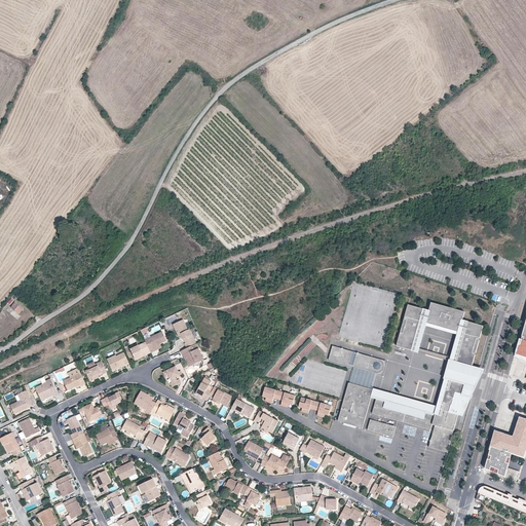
[(15,303),(10,307),(14,310),(19,314),(23,309),(15,303)]
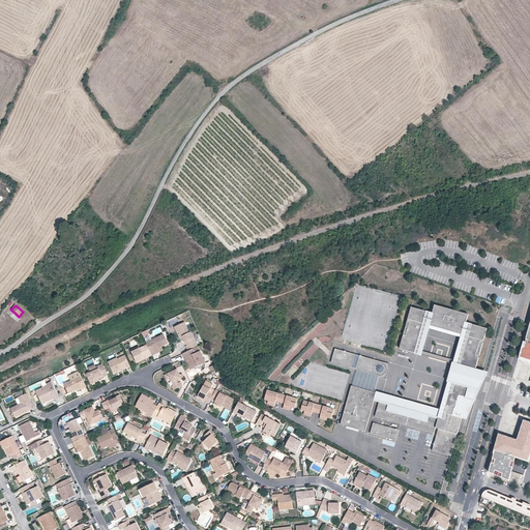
[(400,349),(416,354),(419,342),(409,339),(409,336),(417,339),(418,335),(421,336),(422,331),(419,330),(420,326),(413,324),(413,322),(424,325),(428,313),(411,307),(400,349)]
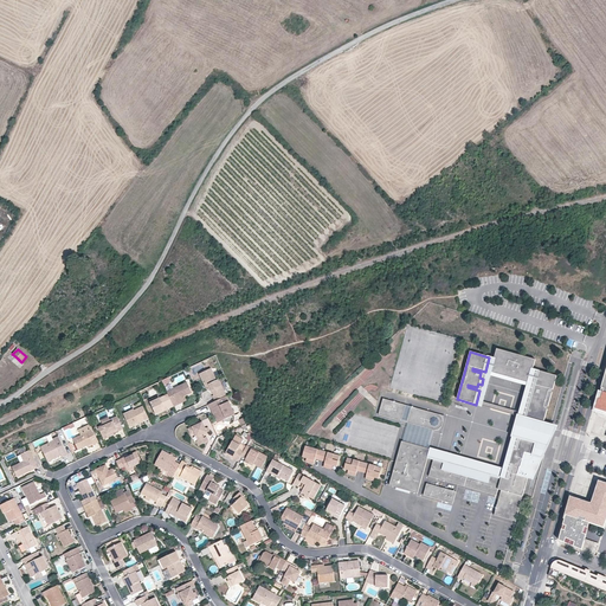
[(529,387),(534,371),(536,363),(497,352),(495,359),(490,376),(529,387)]
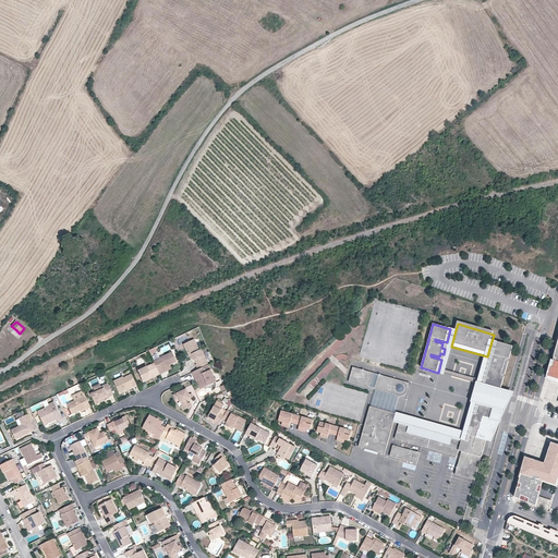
[(451,347),(456,330),(450,329),(447,342),(435,339),(435,341),(443,343),(441,348),(445,349),(444,354),(440,353),(439,356),(431,354),(431,356),(441,360),(438,373),(444,375),(451,347)]
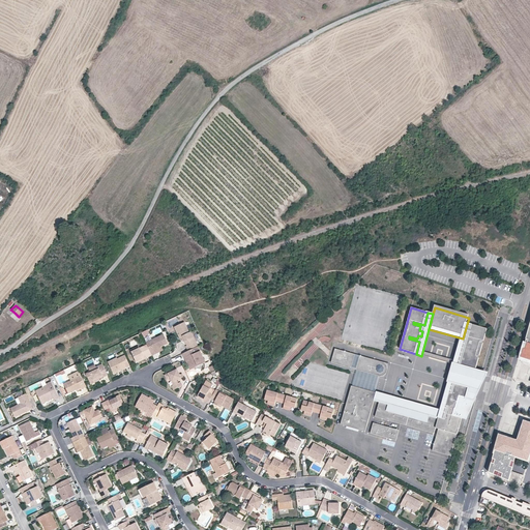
[(198,347),(192,332),(189,333),(184,323),(176,327),(181,336),(183,336),(186,344),(187,346),(186,346),(188,351),(198,347)]
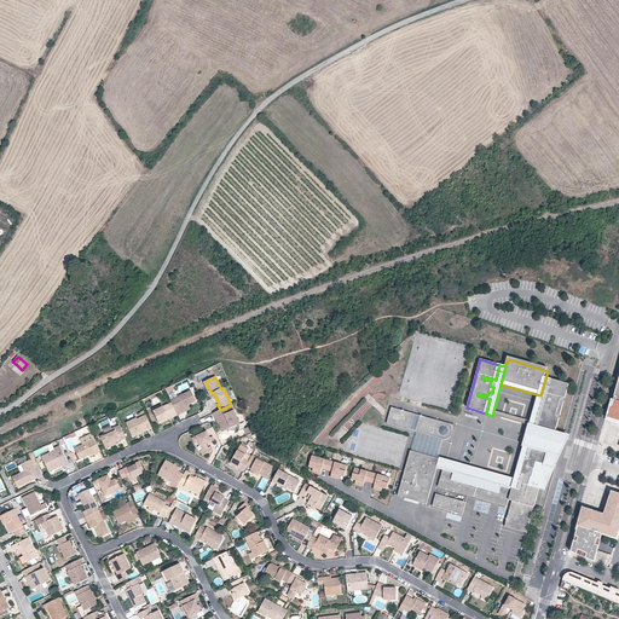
[(451,472),(456,473),(455,480),(498,492),(501,485),(513,489),(509,501),(513,502),(515,503),(531,447),(550,453),(541,490),(544,491),(554,472),(571,438),(556,434),(537,428),(541,415),(554,418),(554,415),(545,412),(547,408),(543,408),(545,401),(549,403),(550,398),(559,400),(560,398),(547,394),(551,381),(545,379),(541,395),(538,405),(515,482),(482,473),(440,461),(437,469),(444,472),(449,473),(447,474),(450,474),(451,472)]
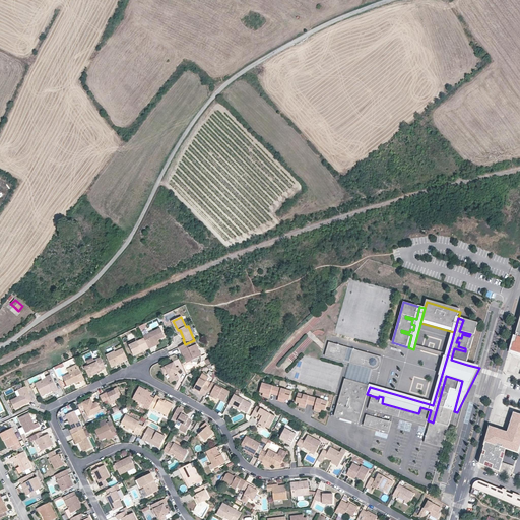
[(467,365),(479,324),(463,320),(459,331),(470,334),(469,336),(462,334),(461,338),(458,337),(456,342),(459,342),(458,346),(465,348),(465,351),(454,348),(451,360),(467,365)]
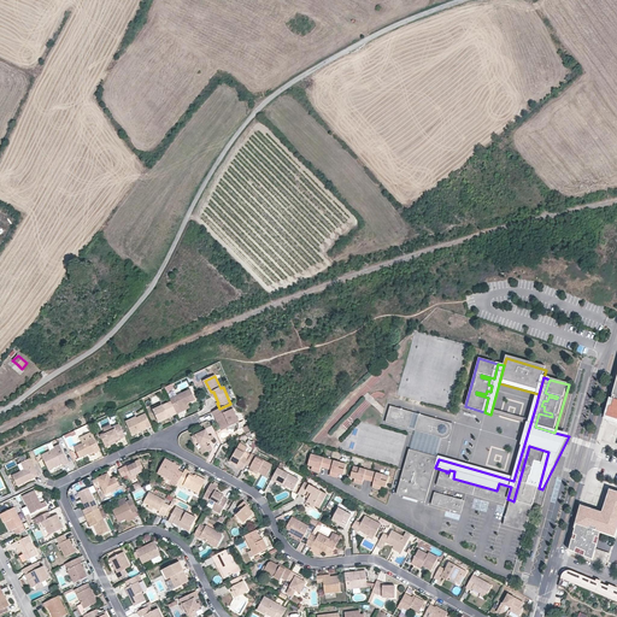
[(210,397),(217,400),(213,392),(211,392),(205,381),(203,381),(210,397)]
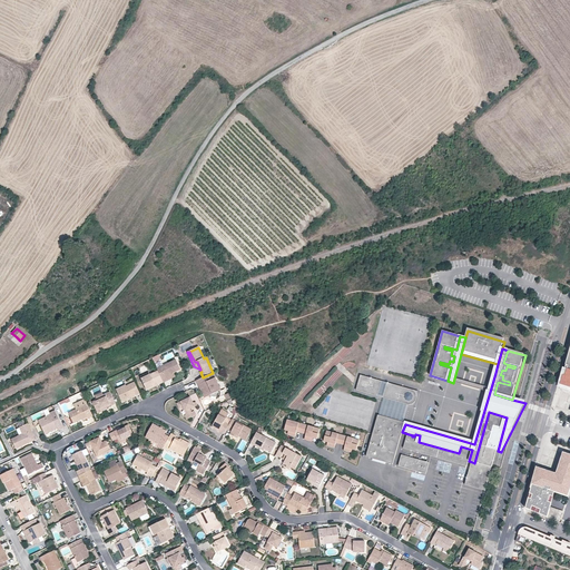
[(176,360),(157,369),(158,371),(163,381),(167,379),(167,376),(169,375),(169,374),(174,372),(174,373),(180,370),(176,360)]
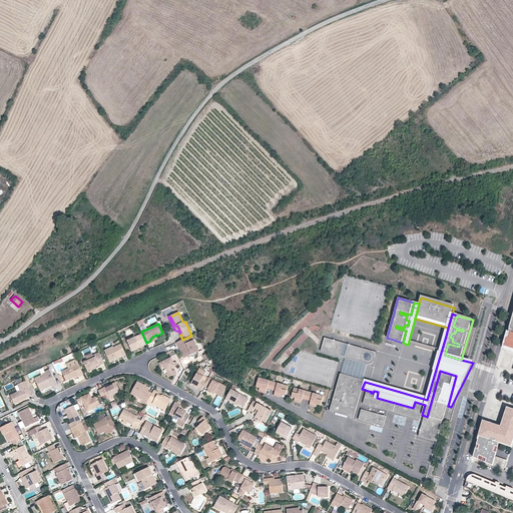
[(146,343),(142,334),(135,338),(127,341),(132,352),(137,349),(136,346),(141,344),(142,347),(147,345),(146,343)]
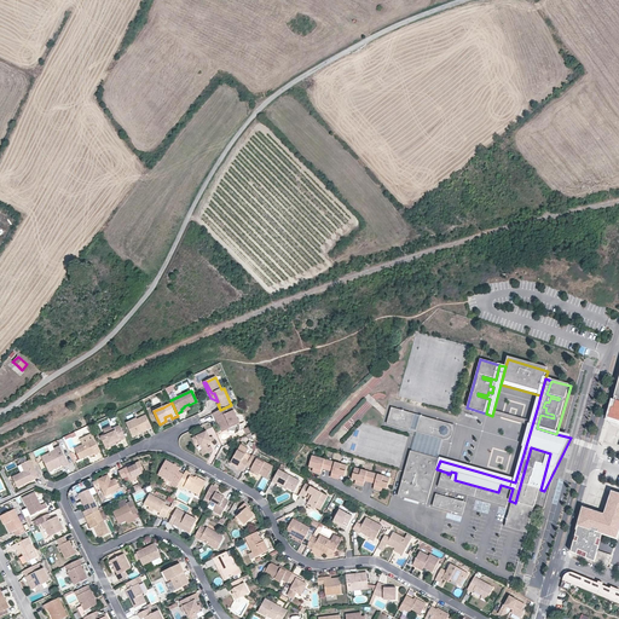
[(178,416),(191,410),(189,405),(189,404),(184,406),(184,408),(181,409),(181,411),(177,414),(178,416)]
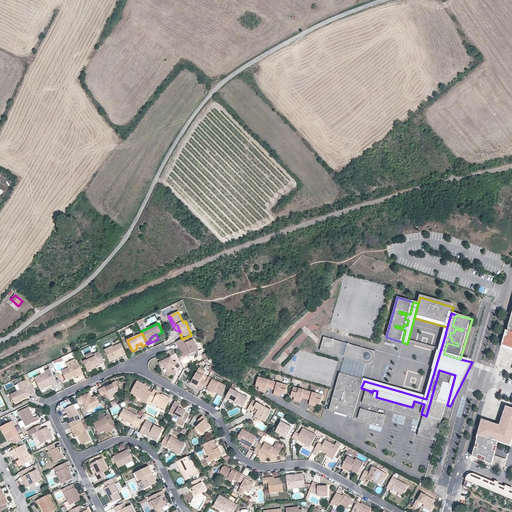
[(182,339),(177,342),(183,354),(189,355),(189,356),(195,357),(195,352),(196,346),(191,335),(182,339)]
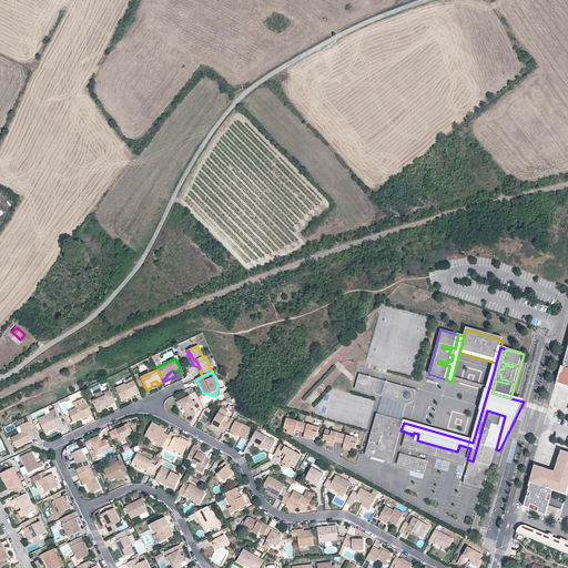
[(377,395),(382,381),(361,374),(356,389),(377,395)]
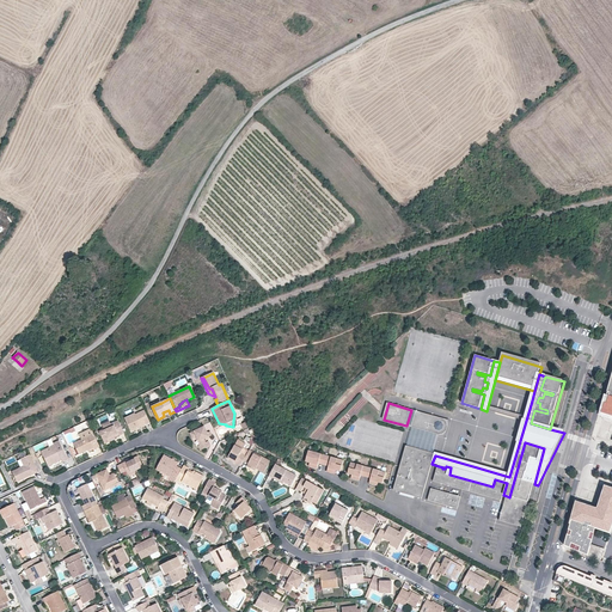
[(151,423),(145,410),(136,415),(135,414),(126,418),(132,432),(136,429),(136,428),(146,423),(146,424),(151,423)]
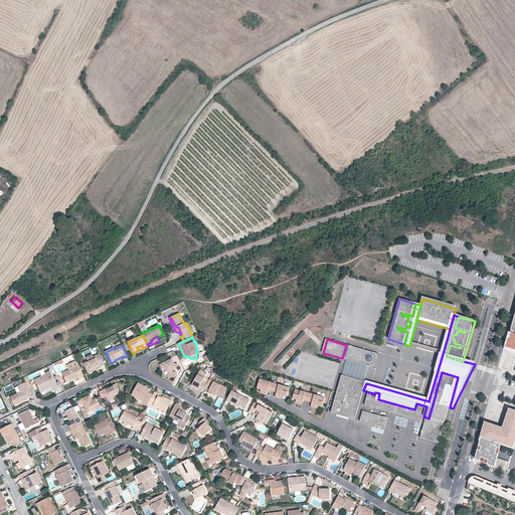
[(346,345),(342,358),(347,360),(350,346),(346,345)]
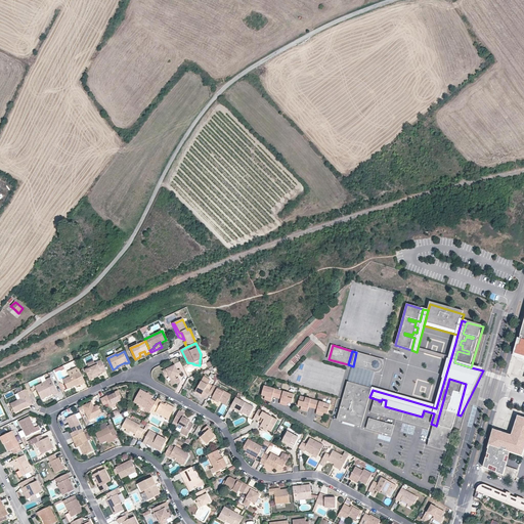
[(365,366),(369,368),(373,372),(377,373),(379,373),(380,373),(382,370),(384,367),(384,365),(383,362),(380,359),(377,358),(373,359),(367,358),(368,355),(356,352),(353,366),(364,369),(365,366)]
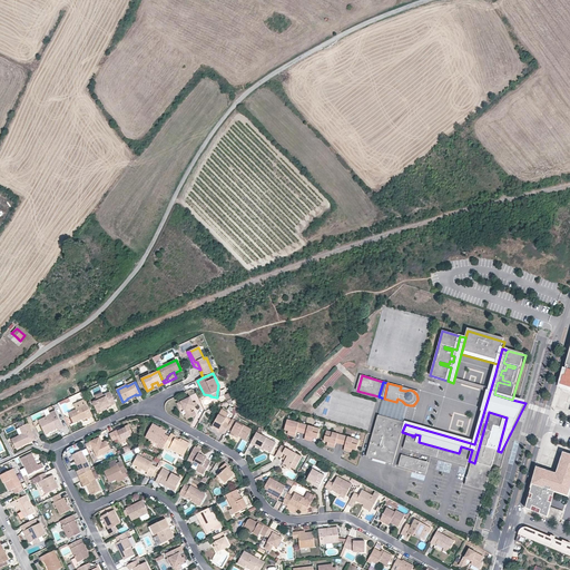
[(116,404),(110,392),(104,395),(105,397),(97,401),(92,403),(98,414),(107,410),(106,409),(108,408),(116,404)]
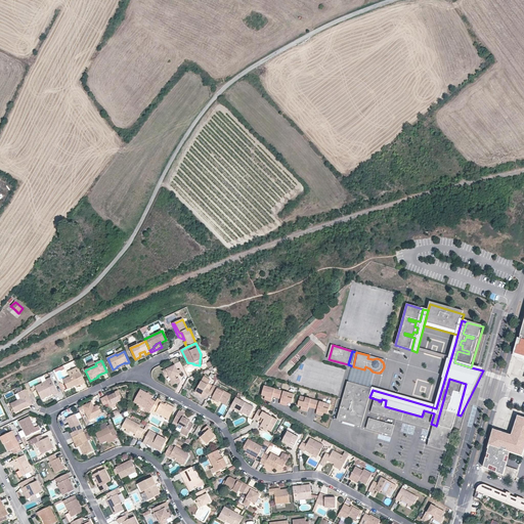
[(175,365),(165,369),(167,376),(169,375),(170,374),(172,378),(171,379),(172,382),(170,382),(172,386),(180,382),(179,379),(176,380),(175,376),(179,374),(175,365)]
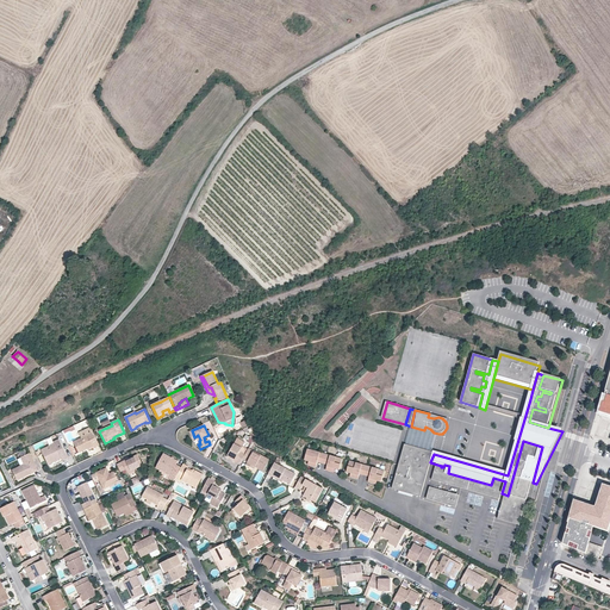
[(100,446),(93,434),(74,442),(79,453),(88,449),(94,446),(95,448),(100,446)]
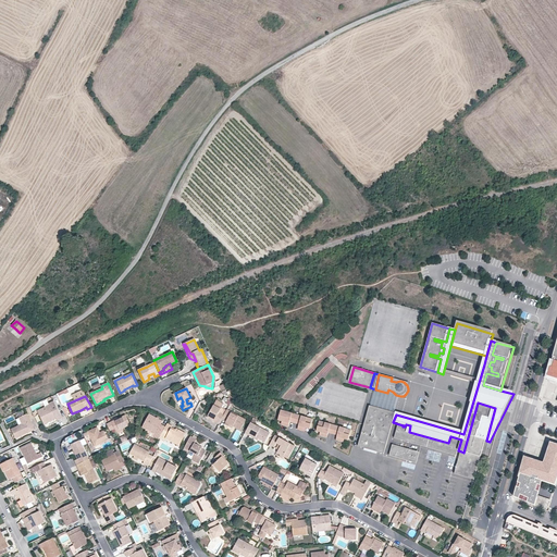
[(57,419),(58,421),(62,419),(54,401),(49,404),(50,406),(38,411),(45,424),(57,419)]
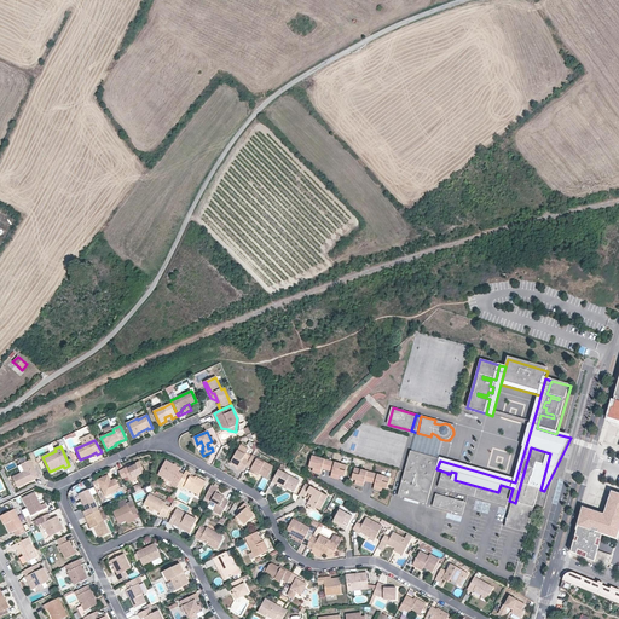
[(505,527),(527,533),(541,490),(550,453),(531,447),(515,503),(513,502),(505,527)]
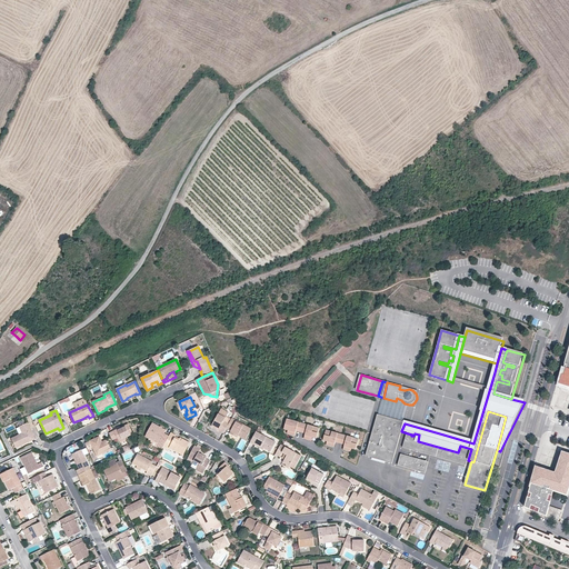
[(219,430),(223,433),(227,429),(229,423),(225,421),(227,417),(219,412),(212,425),(219,429),(219,430)]
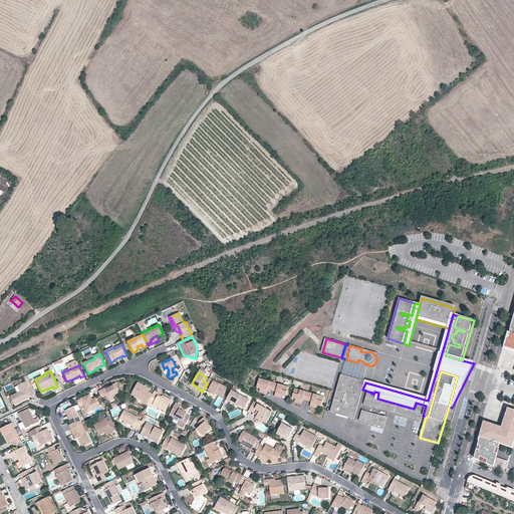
[(341,374),(332,406),(334,406),(332,413),(354,420),(362,390),(365,382),(341,374)]
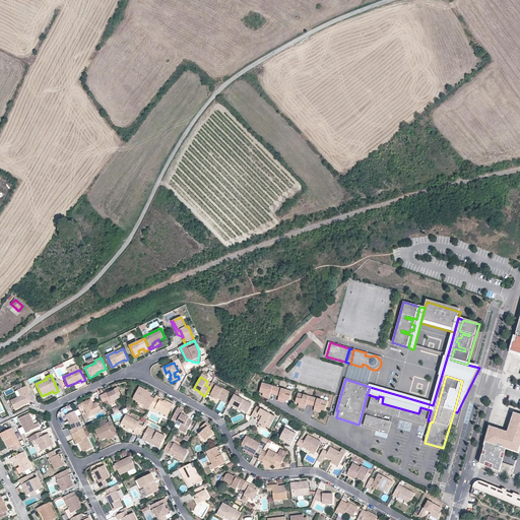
[(209,387),(207,392),(211,394),(209,397),(216,400),(218,398),(218,397),(220,397),(222,397),(220,399),(224,402),(230,392),(212,382),(211,383),(209,387)]
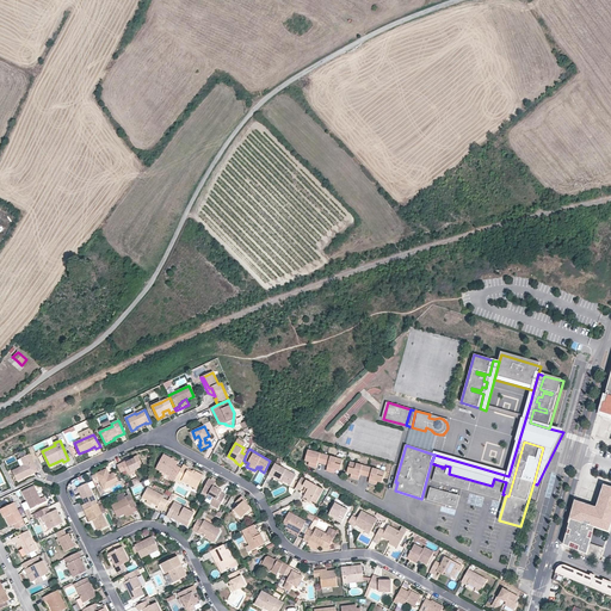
[(308,450),(304,461),(310,463),(309,467),(316,469),(318,463),(327,466),(326,471),(333,474),(334,470),(340,471),(344,461),(308,450)]
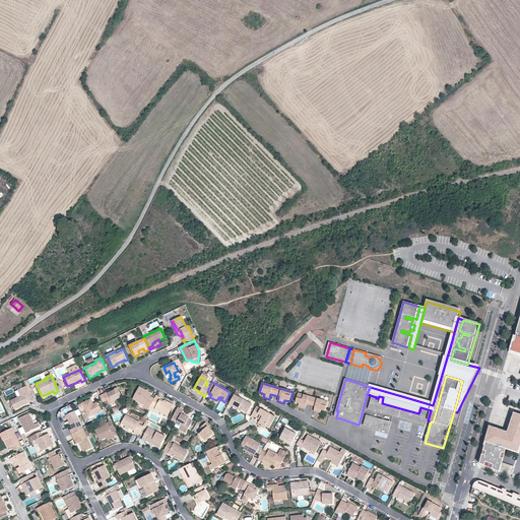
[(27,402),(28,403),(33,401),(25,387),(17,390),(20,396),(11,401),(15,409),(25,404),(25,403),(27,402)]
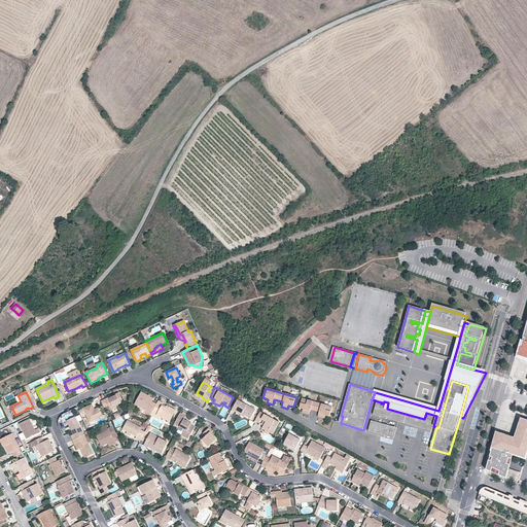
[(137,410),(150,417),(154,408),(156,403),(152,401),(154,398),(141,392),(135,405),(139,407),(137,410)]
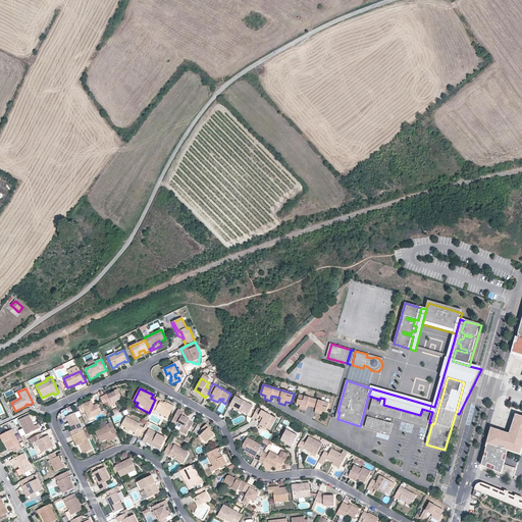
[(118,389),(100,398),(103,404),(108,402),(109,405),(115,402),(122,399),(118,389)]
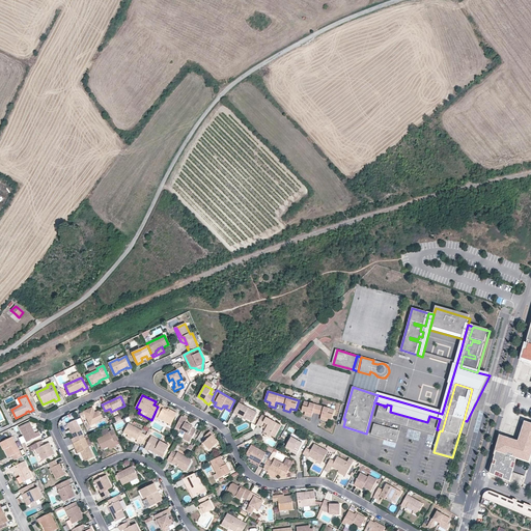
[(55,402),(55,401),(54,399),(43,404),(44,408),(55,402)]
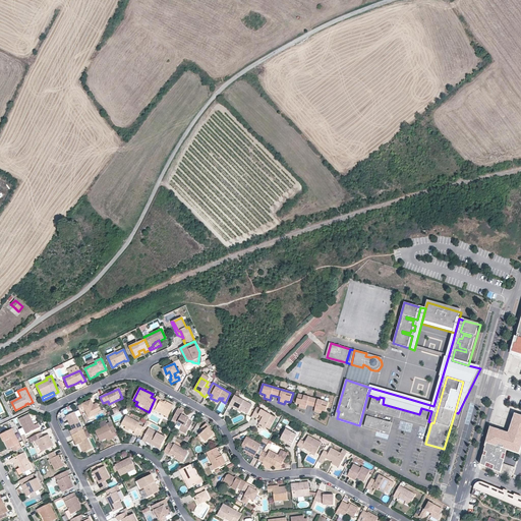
[(299,394),(296,404),(301,405),(300,409),(305,410),(307,405),(315,407),(314,412),(320,414),(321,411),(326,412),(329,403),(299,394)]
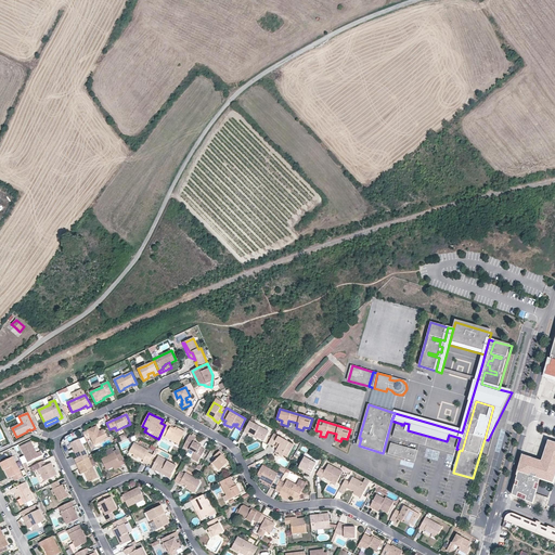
[(172,425),(167,422),(165,425),(163,429),(168,431),(165,437),(170,440),(170,438),(173,440),(173,441),(179,444),(185,433),(178,428),(177,430),(175,429),(175,428),(171,426),(172,425)]
